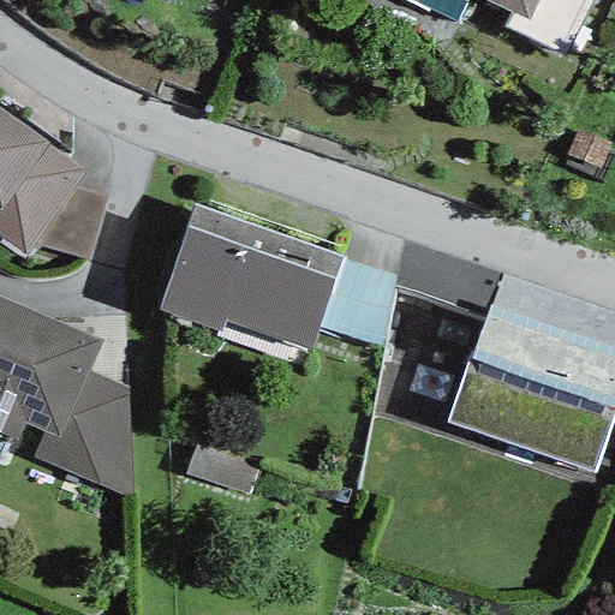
[(485,0),(511,11),(527,19),(536,0),(485,0)]
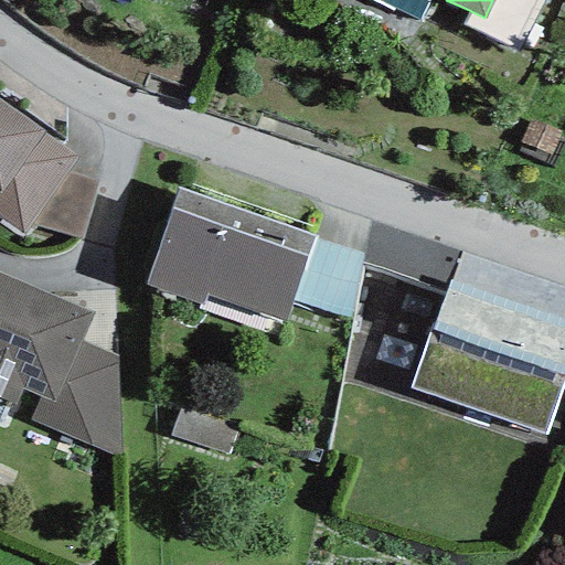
[(545,0),(492,0),(484,18),(469,10),(461,25),(519,54),(545,0)]
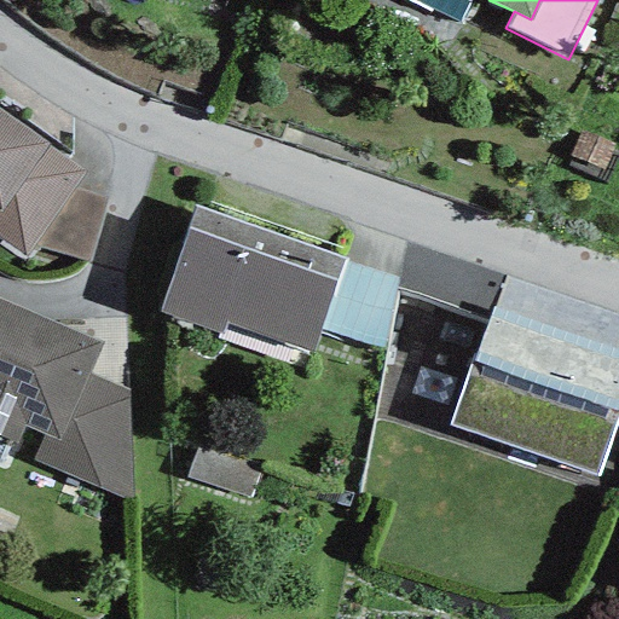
[(34,248),(73,189),(85,173),(0,111),(0,238),(25,256),(34,248)]
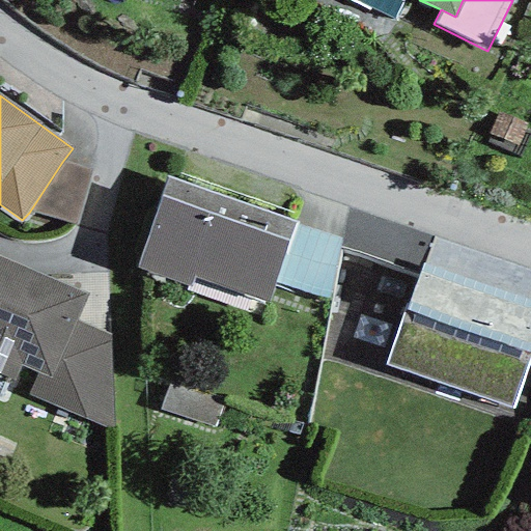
[(62,162),(29,213),(75,225),(90,170),(62,162)]
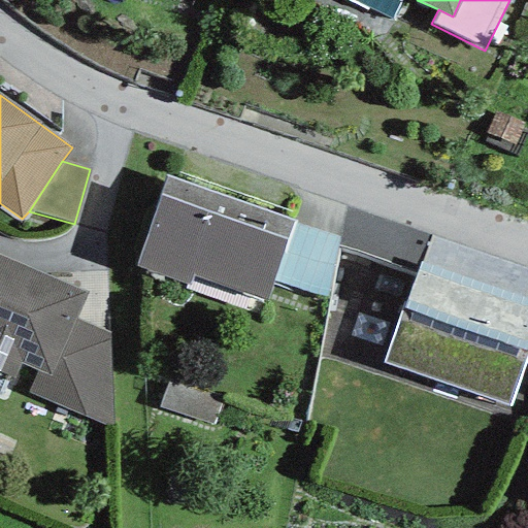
[(294,221),(166,176),(135,266),(191,285),(194,275),(265,301),(272,281),(294,221)]
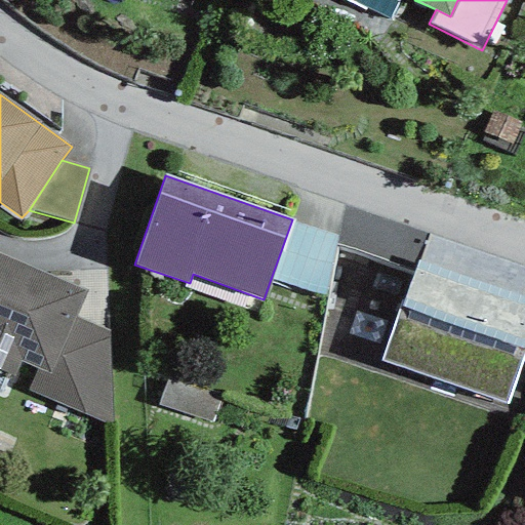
[(336,257),(406,282),(426,228),(356,203),(336,257)]
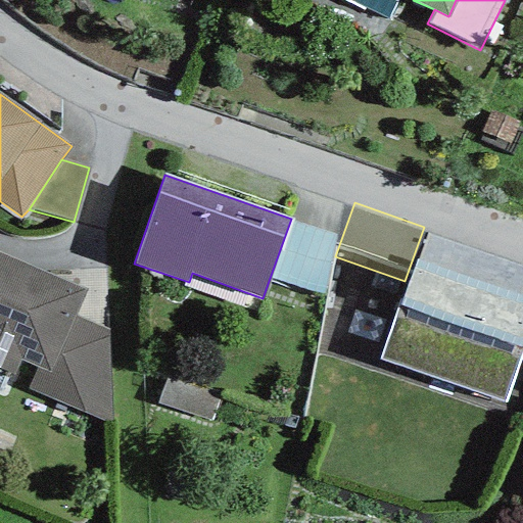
[(270,278),(324,295),(336,236),(291,219),(270,278)]
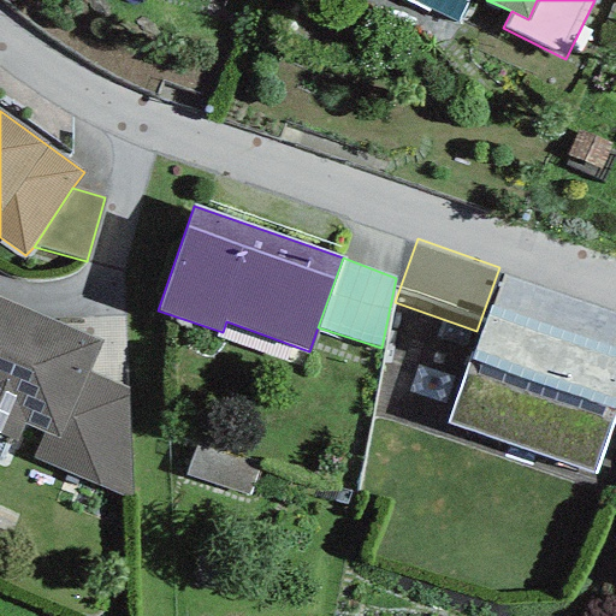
[(102,342),(0,297),(0,437),(15,444),(23,425),(43,433),(33,458),(132,502),(125,389),(88,373),(102,342)]
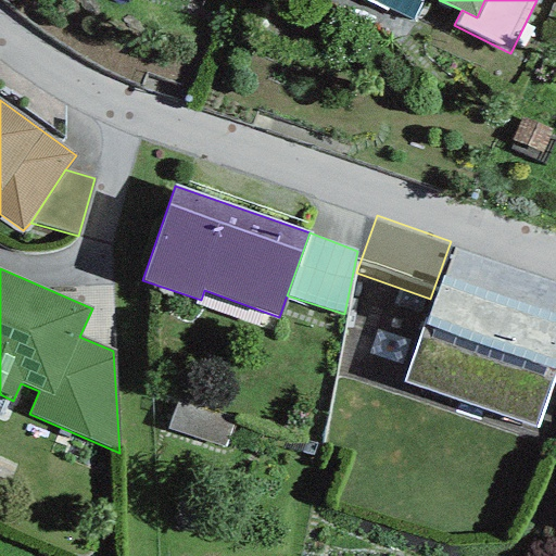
[(555,365),(555,316),(441,276),(403,383),(535,429),(555,365)]
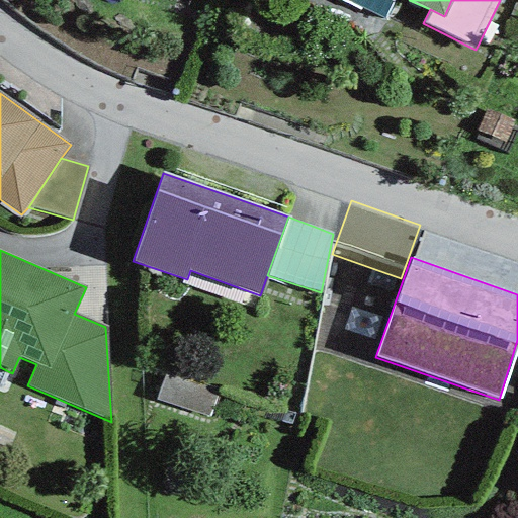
[(208,417),(218,392),(164,374),(156,400),(208,417)]
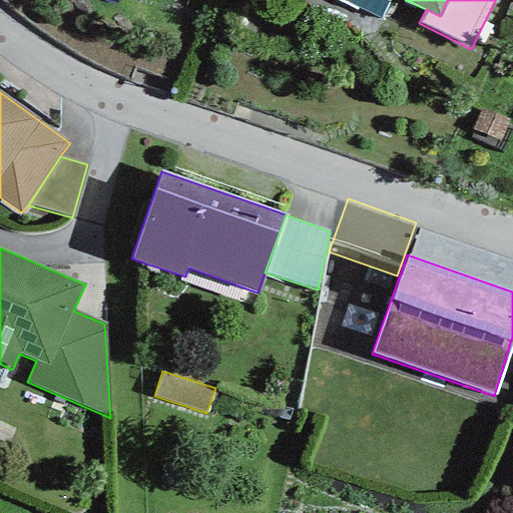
All buildings are outlined.
